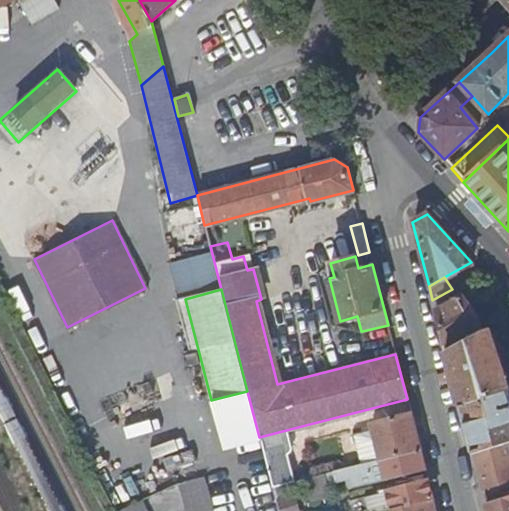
[(460,295),(435,308),(446,352),(481,332),(460,295)]
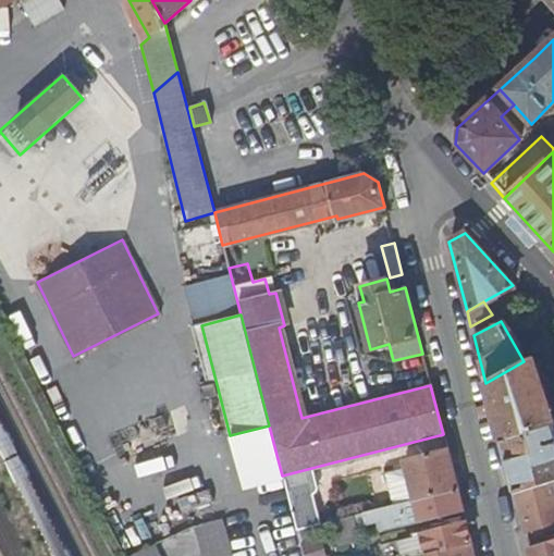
[(524,361),(485,383),(501,439),(551,423),(553,421),(553,405),(549,407),(532,358),(524,361)]
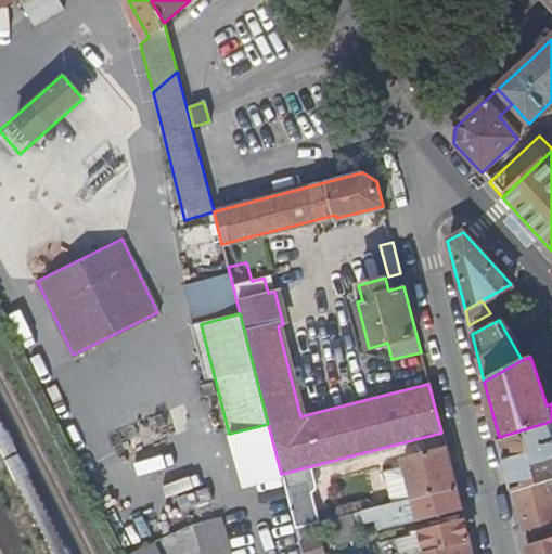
[(551,432),(549,422),(499,437),(512,490),(550,478),(551,477),(551,432)]
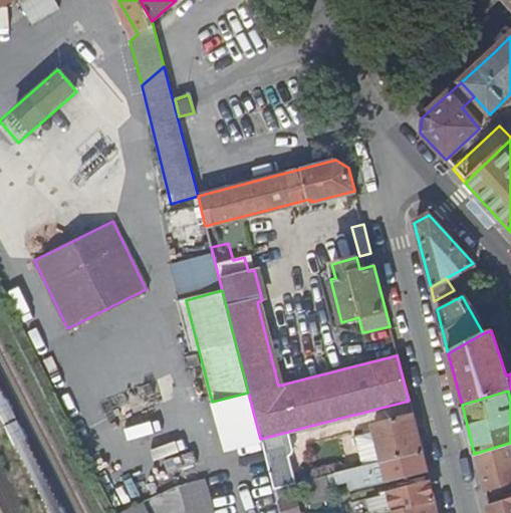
[(412,415),(372,425),(373,432),(382,461),(423,451),(412,415)]
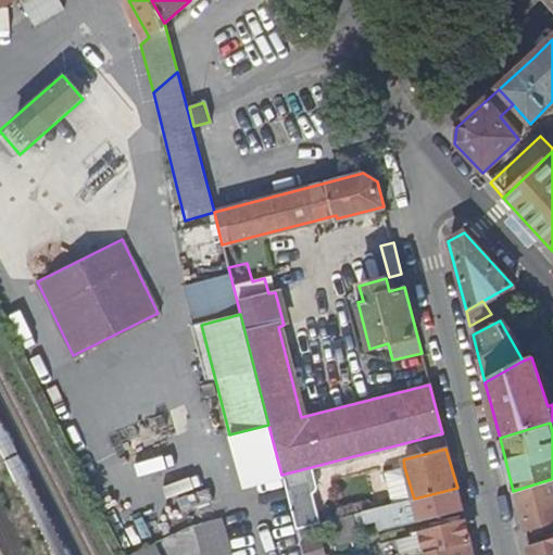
[(392,466),(381,470),(384,480),(386,479),(392,504),(414,499),(404,467),(393,469),(392,466)]
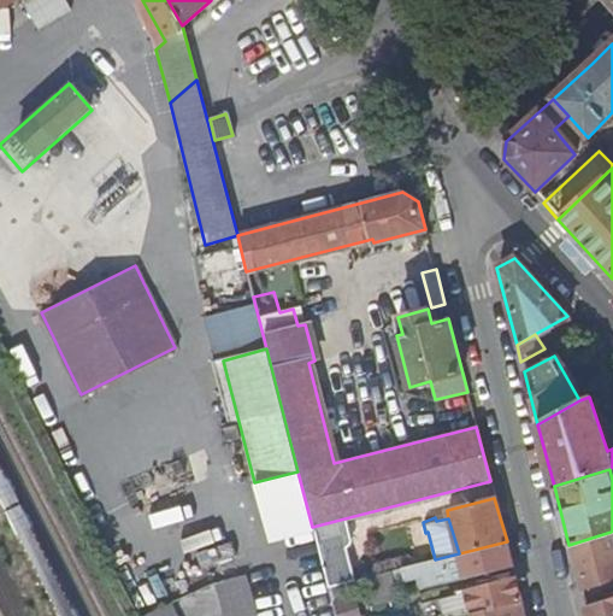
[(345,518),(312,527),(329,587),(353,580),(343,540),(349,538),(345,518)]
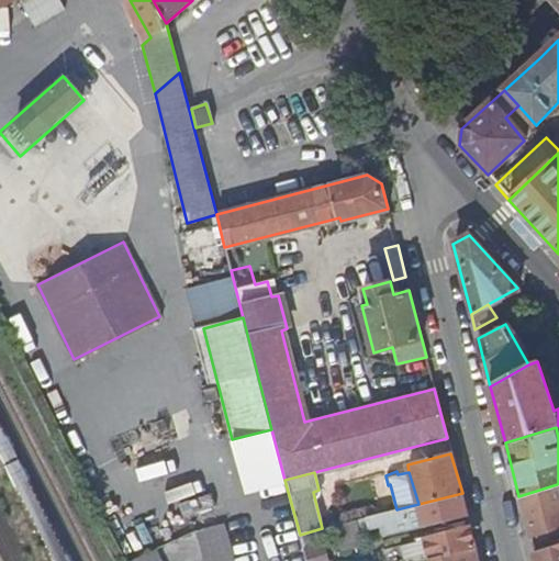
[(558,491),(557,484),(518,496),(529,536),(558,527),(558,491)]
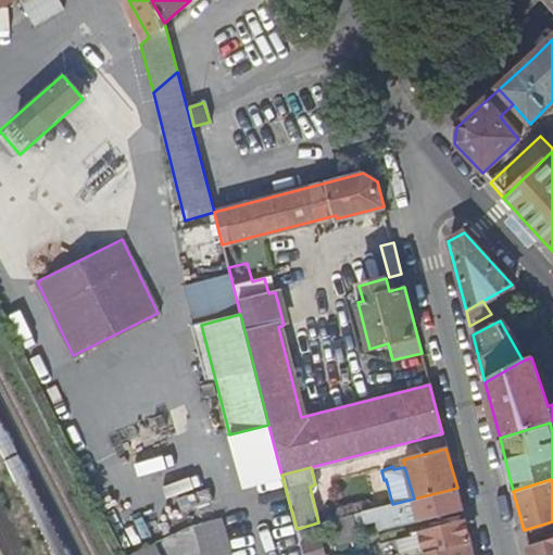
[(419,520),(462,509),(457,488),(414,499),(392,504),(374,508),(377,520),(401,514),(402,515),(417,512),(419,520)]
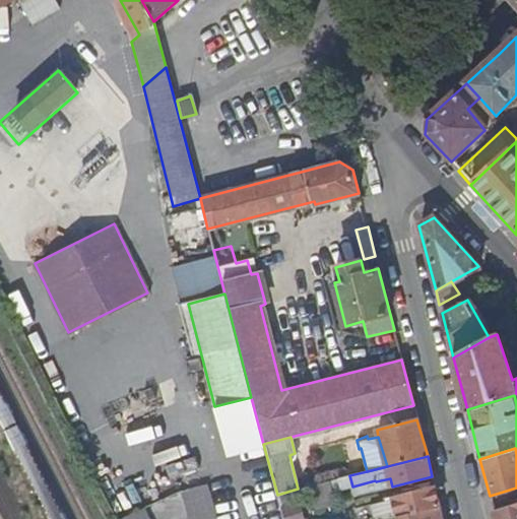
[(335,507),(343,504),(337,478),(329,480),(335,507)]
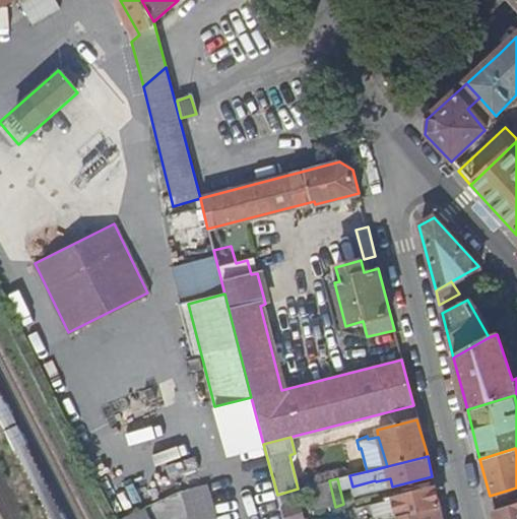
[(326,481),(308,485),(311,499),(330,494),(326,481)]
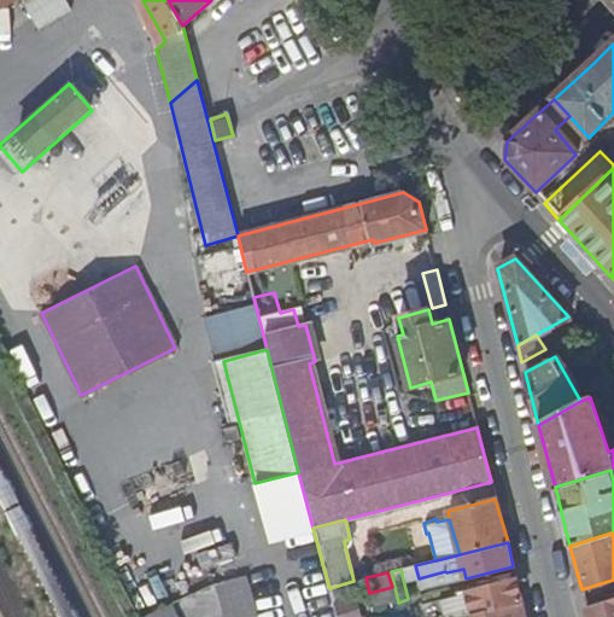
[(256,616),(246,576),(215,585),(223,616),(256,616)]
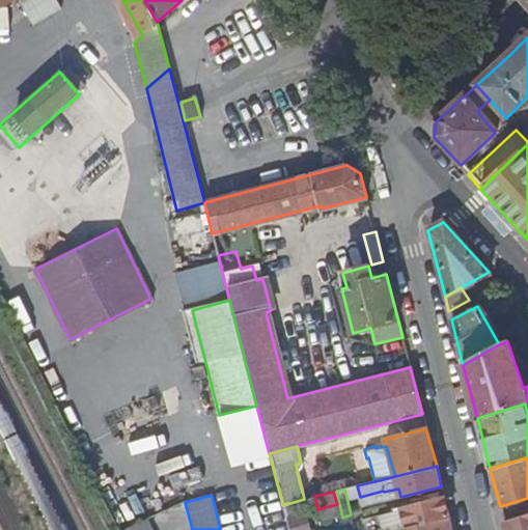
[(400,509),(379,515),(382,529),(393,529),(406,527),(448,515),(443,496),(400,506),(400,509)]
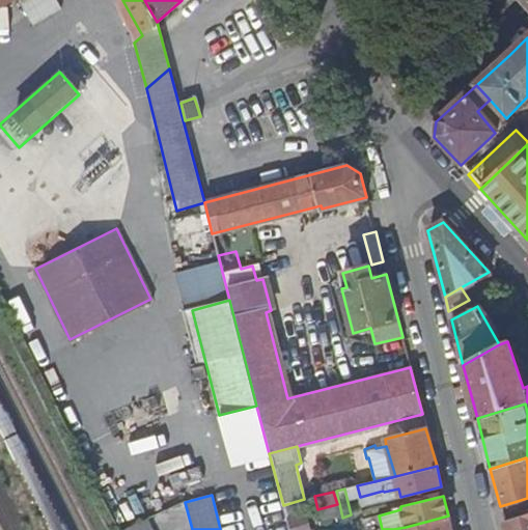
[(155,529),(147,512),(113,521),(117,529),(155,529)]
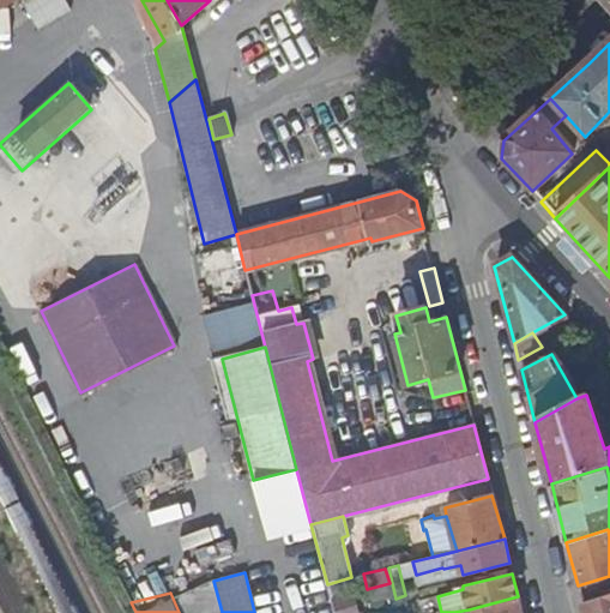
[(330,598),(333,612),(356,612),(350,593),(330,598)]
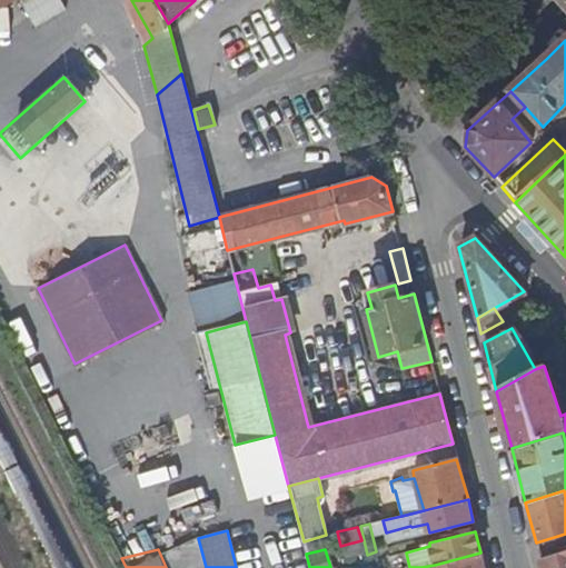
[(565,567),(565,549),(539,558),(542,567),(565,567)]
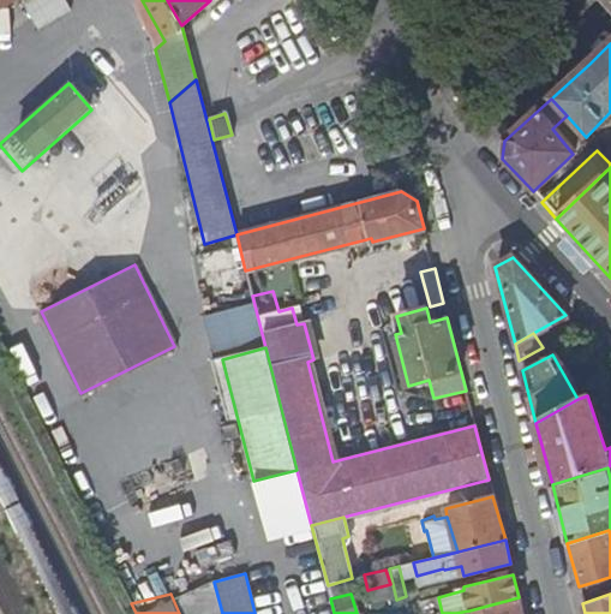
[(522,613),(519,597),(469,610),(469,613),(522,613)]
